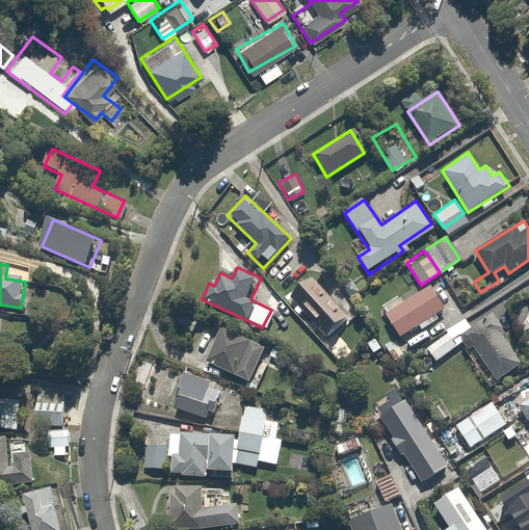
[(352,320),(311,273),(285,296),(326,343),(352,320)]
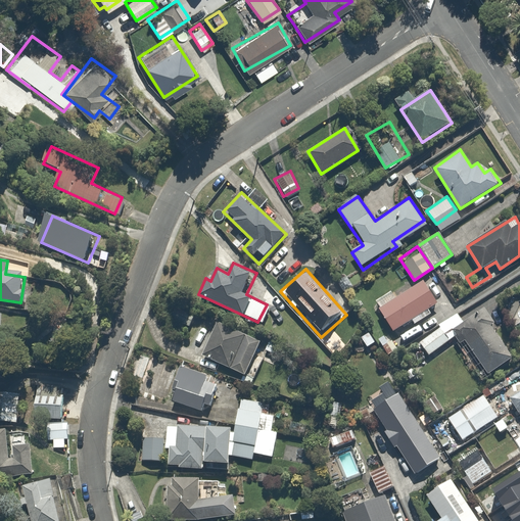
[(393,330),(435,304),(422,284),(398,298),(392,289),(375,300),(393,330)]
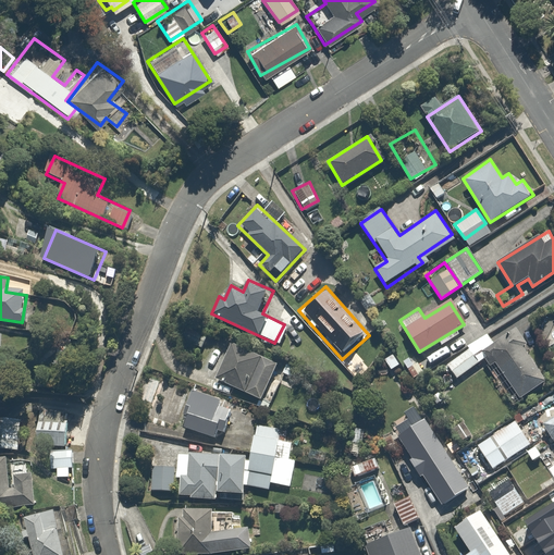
[(516,325),(493,341),(487,331),(465,346),(466,348),(444,364),(453,378),(480,359),(505,395),(513,389),(520,399),(548,381),(524,347),(529,343),(516,325)]
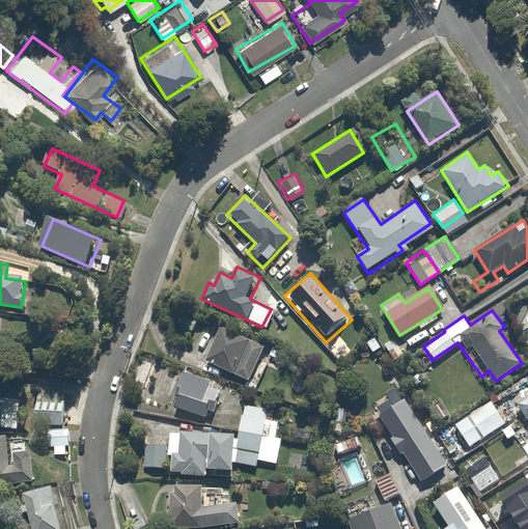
[(267,346),(222,326),(205,362),(250,383),(267,346)]
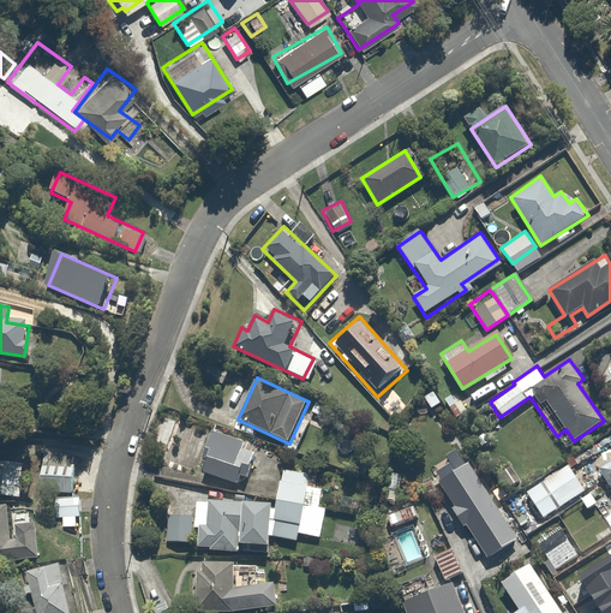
[(435,390),(420,399),(429,412),(443,403),(435,390)]
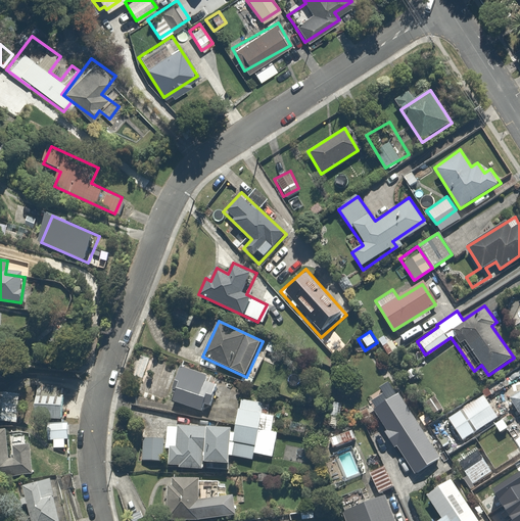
[(280,340),(269,336),(263,351),(273,357),(280,340)]
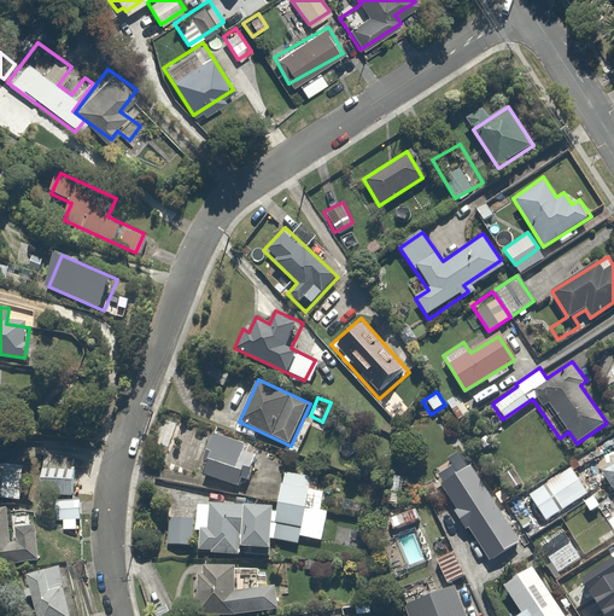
[(462,401),(449,408),(456,420),(469,412),(462,401)]
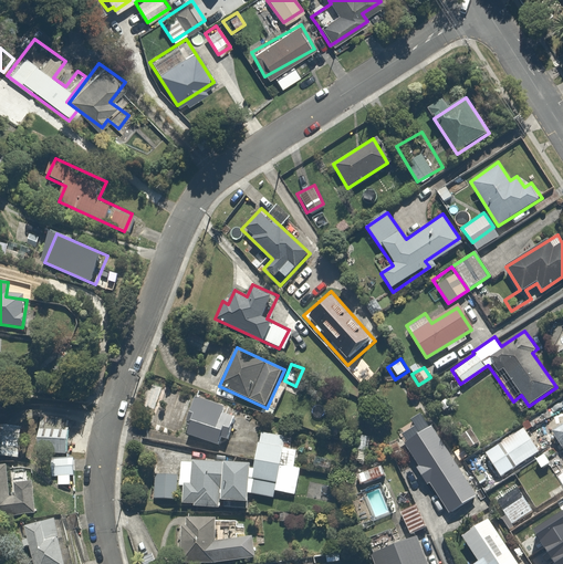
[(236,406),(197,393),(187,421),(191,423),(187,436),(220,448),(223,439),(231,441),(239,421),(231,419),(236,406)]
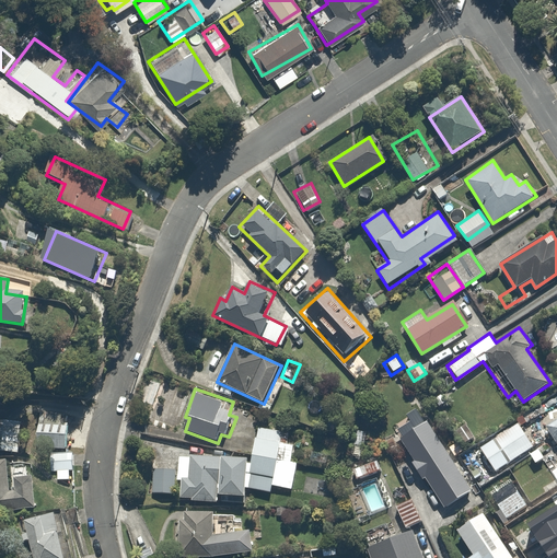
[(556,419),(546,427),(556,441),(556,440),(556,419)]
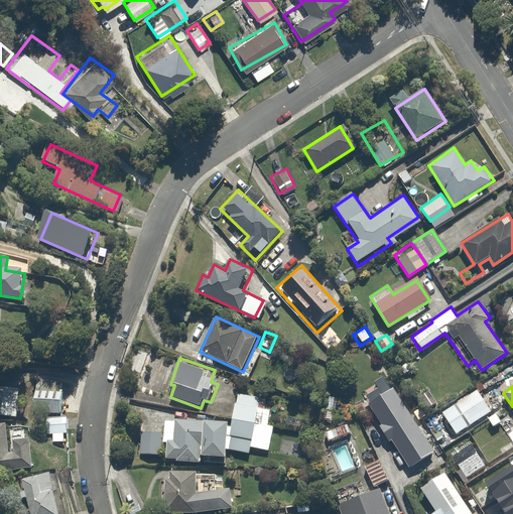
[(433,452),(393,387),(371,401),(385,425),(380,428),(389,442),(394,440),(410,466),(433,452)]
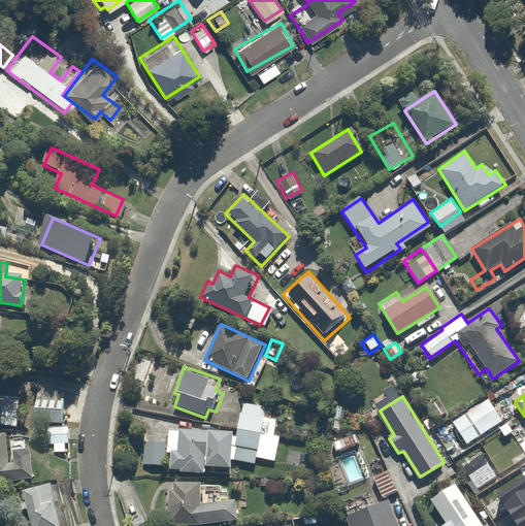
[(503,420),(488,397),(452,422),(467,445),(503,420)]
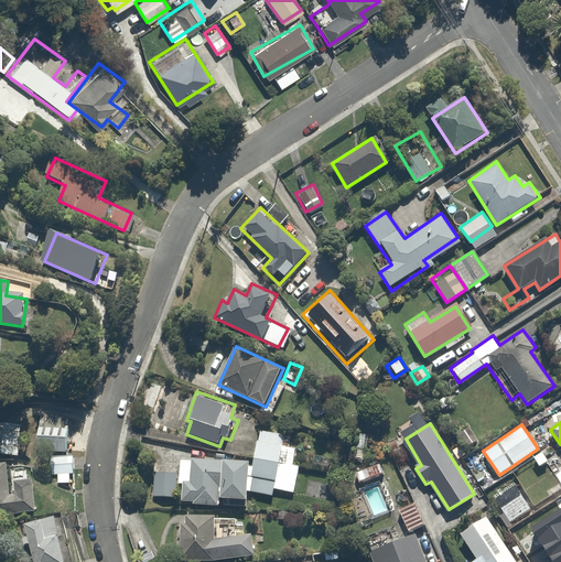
[(23,428),(0,425),(0,453),(21,456),(23,428)]
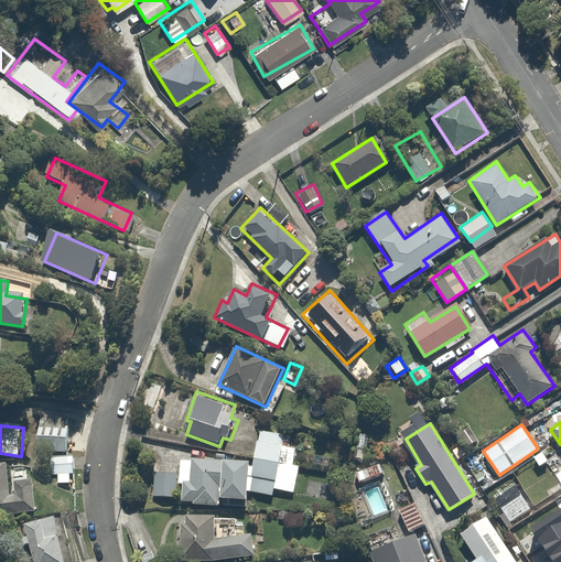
[(71,429),(36,425),(35,438),(69,441),(71,429)]
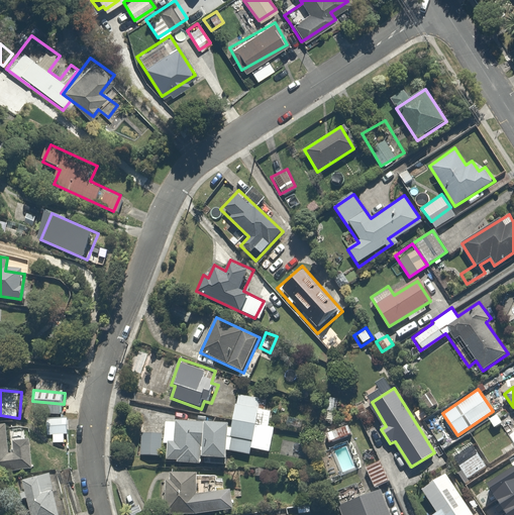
[(260,396),(236,393),(232,426),(229,451),(249,454),(249,448),(270,450),(274,419),(257,417),(260,396)]
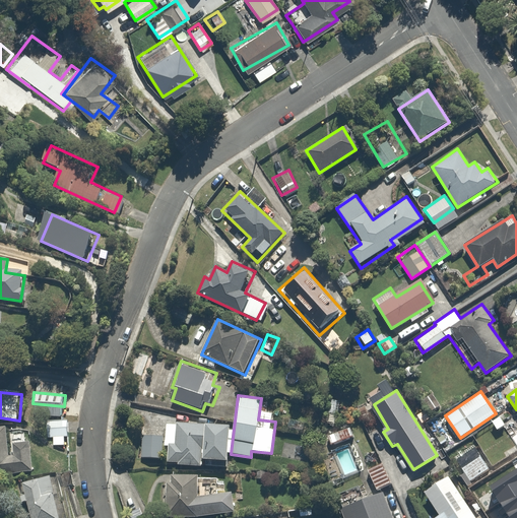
[(68,422),(44,418),(43,434),(49,435),(49,443),(61,445),(62,436),(66,437),(68,422)]
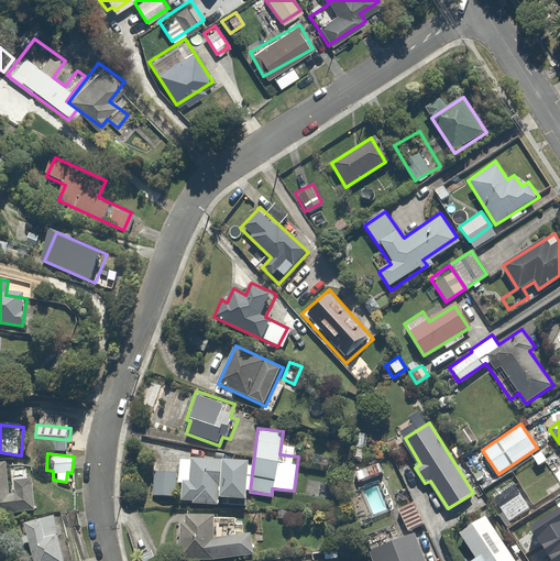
[(175,497),(176,483),(179,457),(167,454),(165,470),(152,468),(149,494),(175,497)]
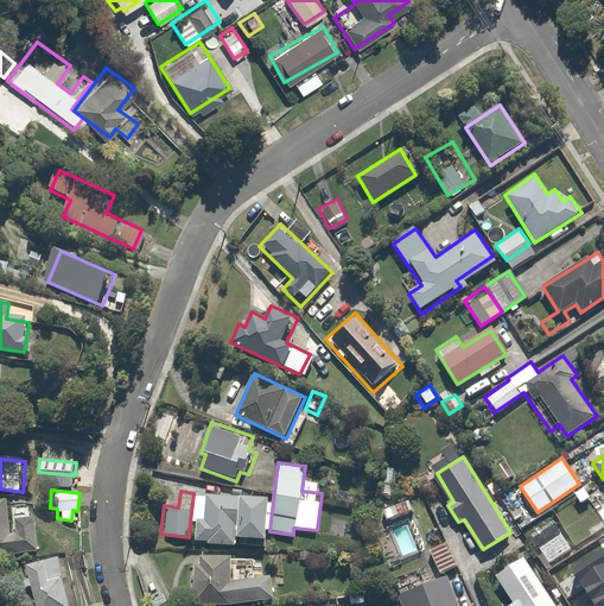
[(236,549),(237,541),(243,500),(194,493),(190,522),(198,523),(196,544),(236,549)]
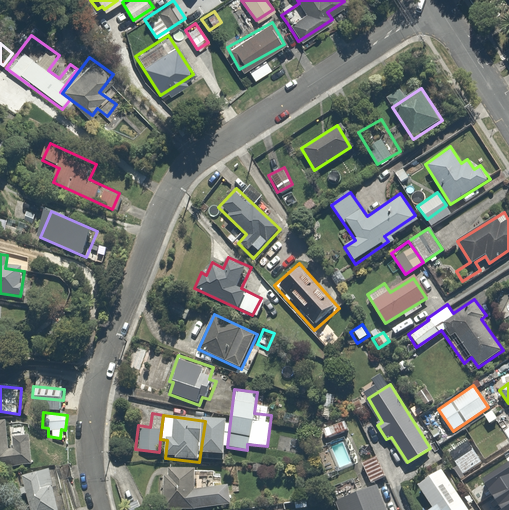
[(226,458),(227,447),(230,422),(205,419),(205,421),(200,455),(226,458)]
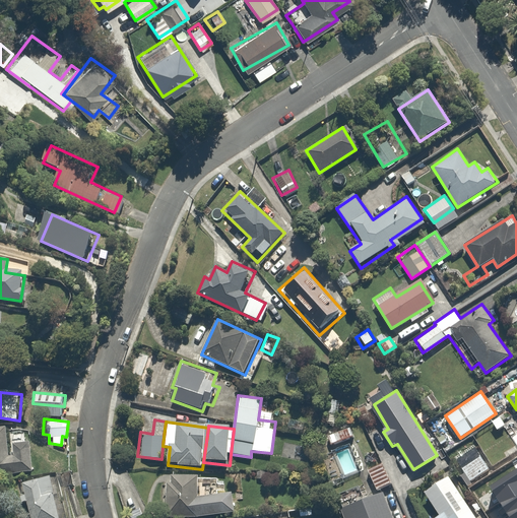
[(7,429),(0,429),(0,472),(34,470),(31,444),(14,445),(15,457),(9,457),(7,429)]
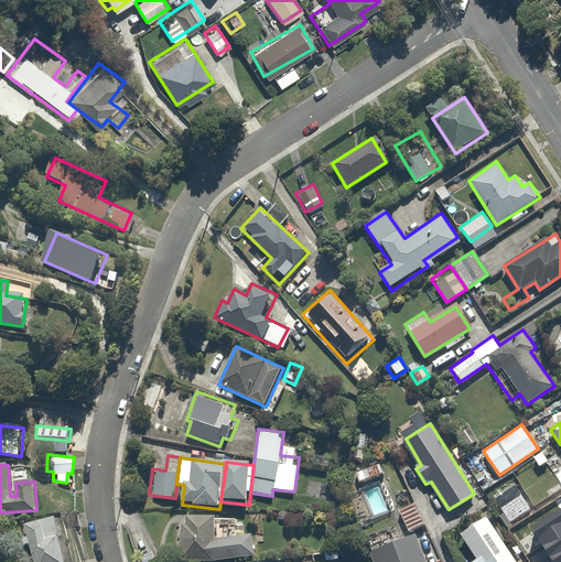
[(530,510),(520,494),(499,506),(509,522),(530,510)]
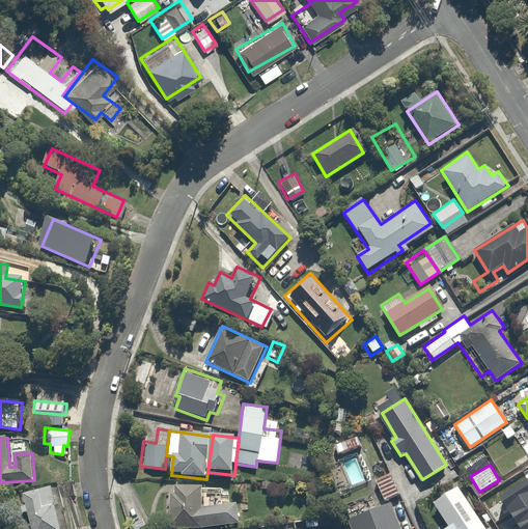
[(389,474),(373,479),(380,502),(396,497),(389,474)]
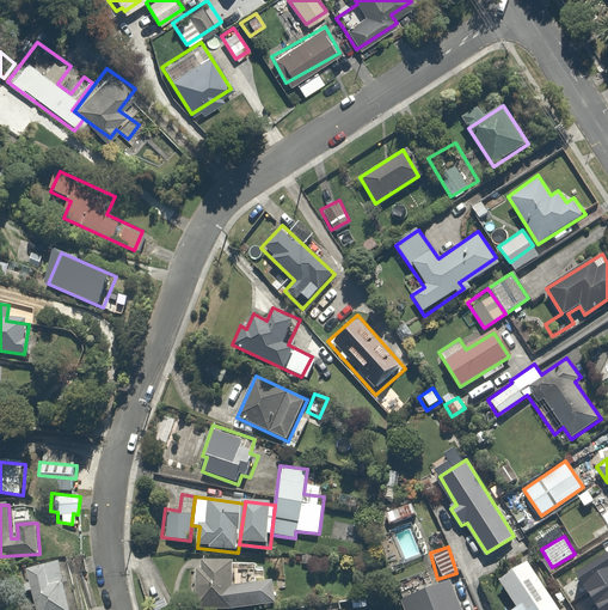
[(200,569),(194,571),(197,609),(278,601),(276,580),(234,584),(232,556),(198,560),(200,569)]
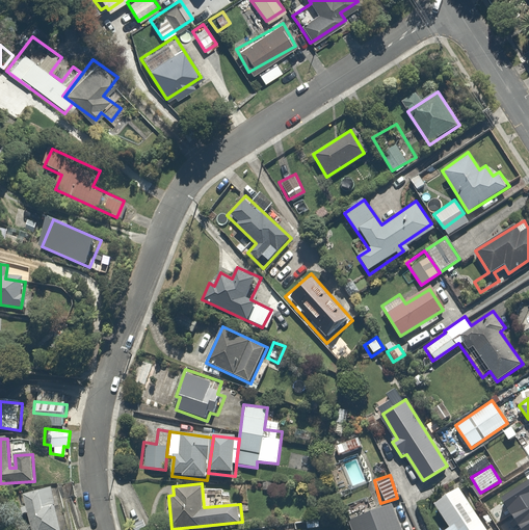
[(64,529),(53,485),(25,493),(34,529),(64,529)]
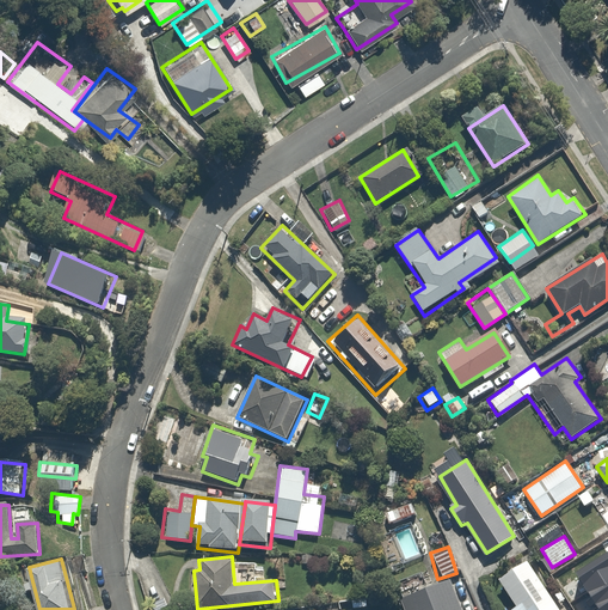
[(550,592),(529,561),(499,580),(516,607),(510,609),(562,609),(557,603),(565,598),(558,587),(550,592)]
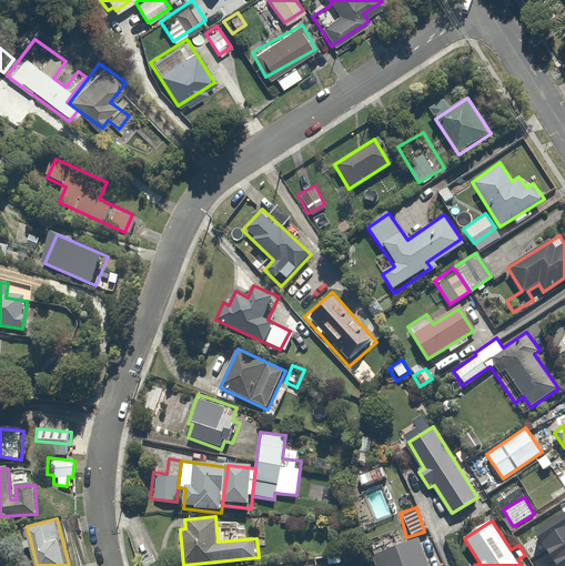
[(540,545),(530,531),(521,536),(531,552),(540,545)]
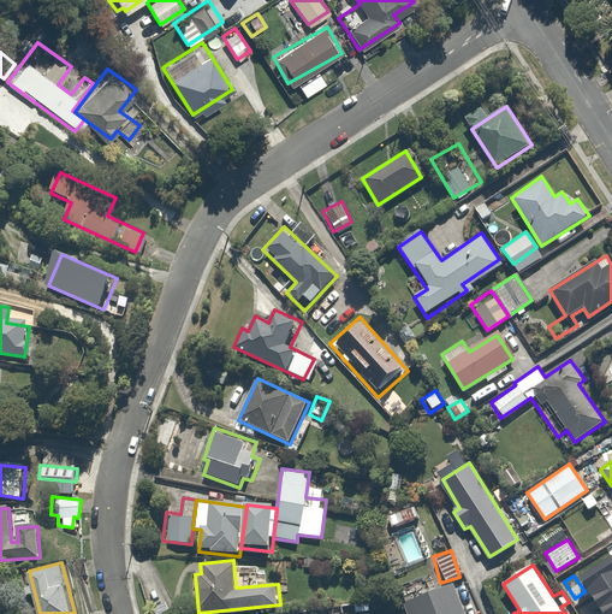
[(475,613),(463,583),(413,604),(416,613),(475,613)]
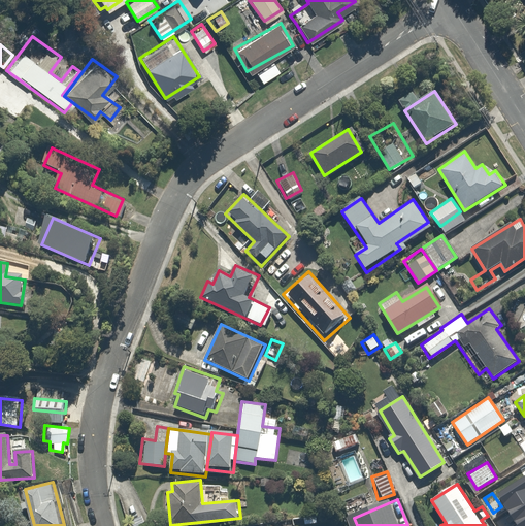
[(145,525),(140,508),(125,514),(129,525),(145,525)]
